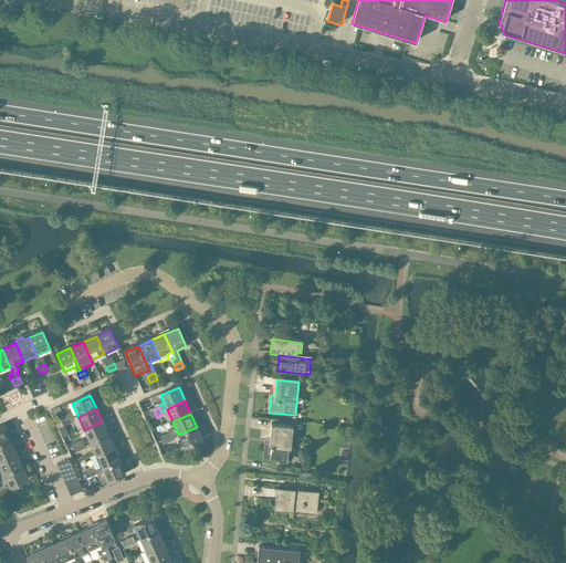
[(71,416),(64,418),(67,426),(74,424),(71,416)]
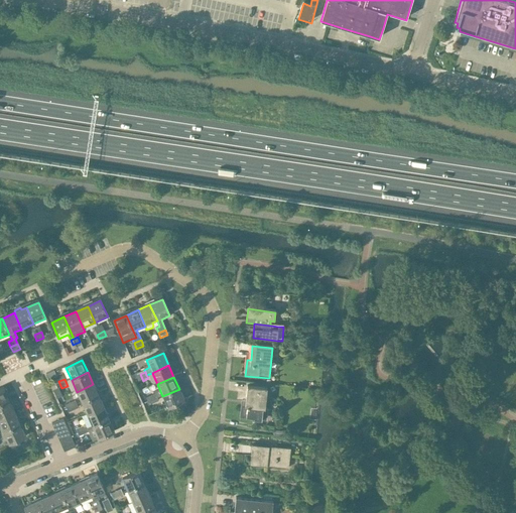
[(77,392),(82,404),(99,396),(93,384),(77,392)]
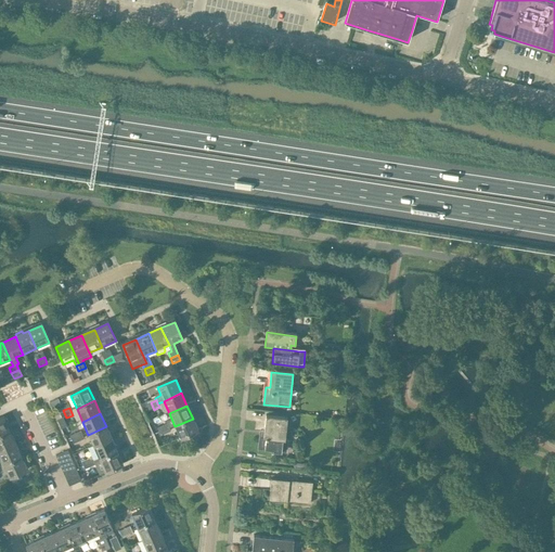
[(260,438),(259,450),(273,451),(273,452),(281,453),(283,441),(285,443),(287,420),(266,418),(263,438),(260,438)]
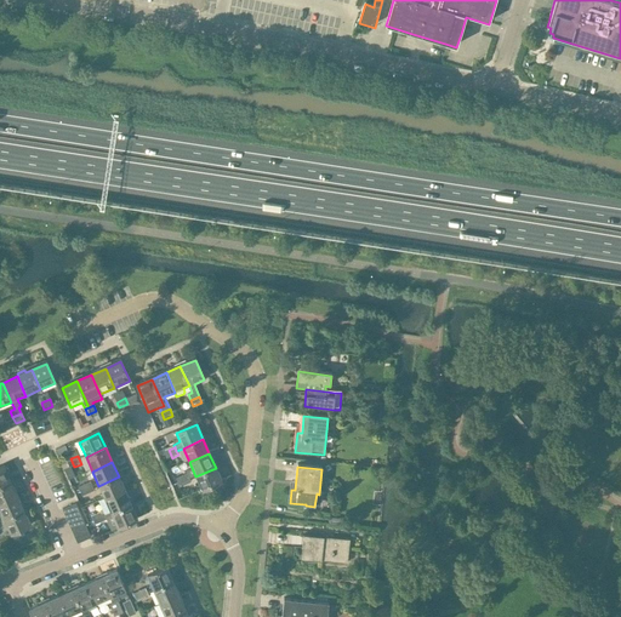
[(0,489),(11,484),(9,476),(10,476),(6,469),(5,470),(5,468),(0,470),(0,489)]
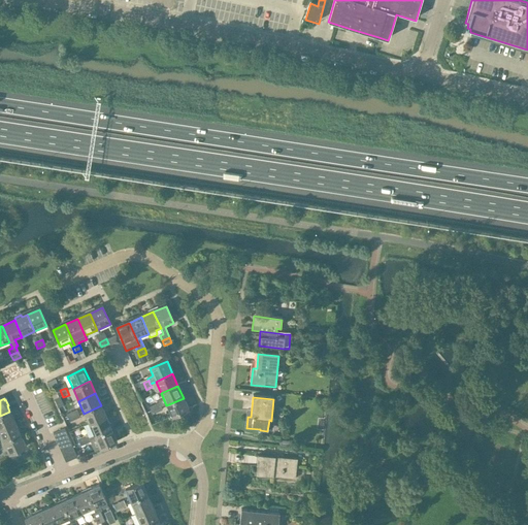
[(189,411),(184,398),(166,405),(172,418),(189,411)]
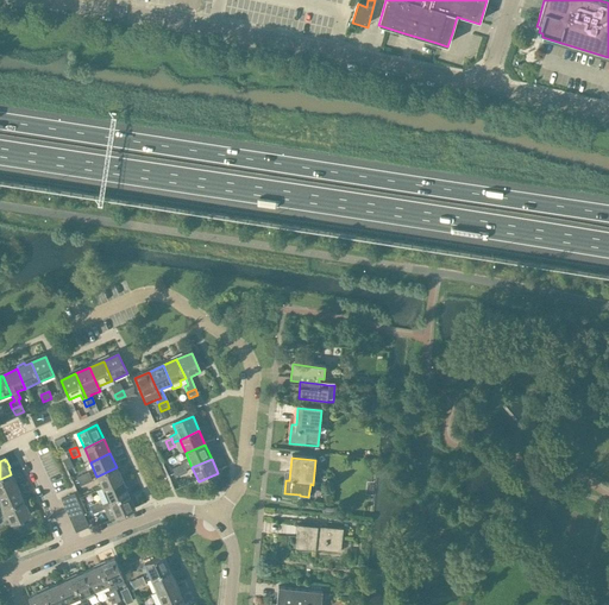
[(183,466),(177,468),(182,477),(188,474),(183,466)]
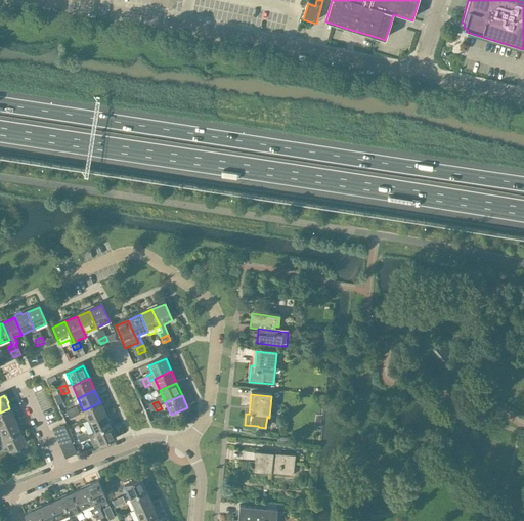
[(100,402),(83,410),(89,422),(105,415),(100,402)]
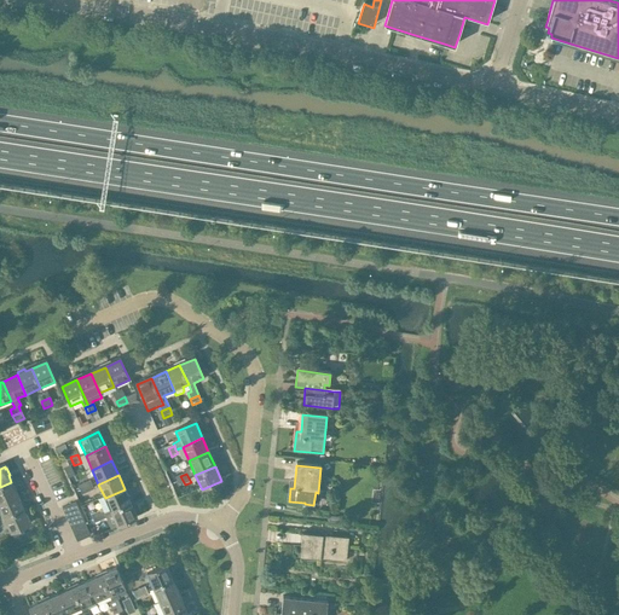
[(11,482),(0,487),(0,504),(17,497),(11,482)]
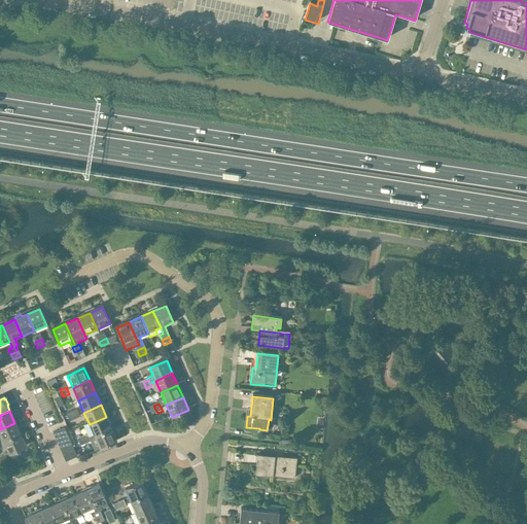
[(76,411),(71,414),(74,421),(80,418),(76,411)]
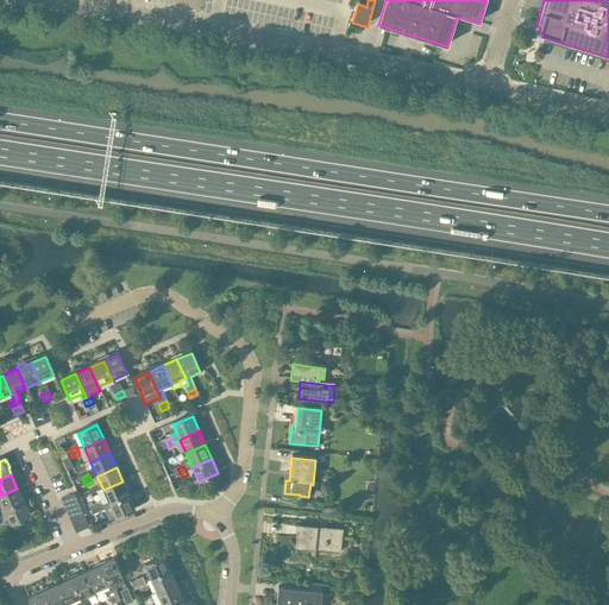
[(110,504),(129,496),(123,481),(104,490),(110,504)]
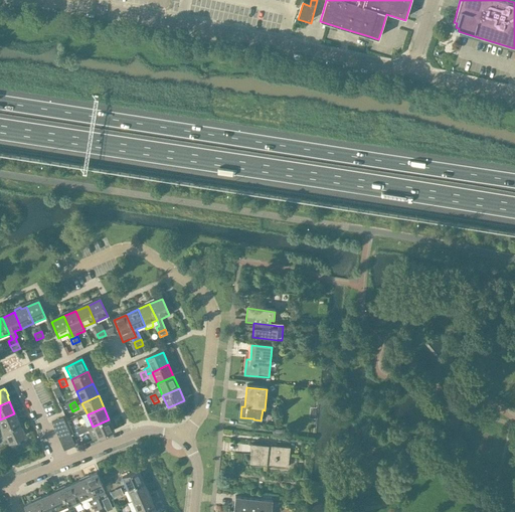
[(0,423),(1,428),(0,428),(0,434),(20,424),(14,413),(0,419),(0,423)]
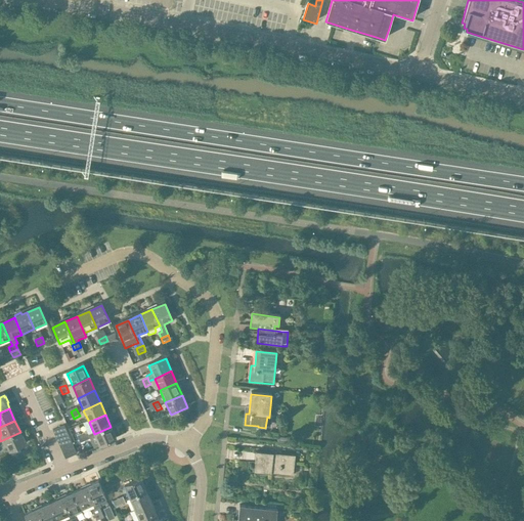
[(55,438),(67,433),(63,427),(52,432),(55,438)]
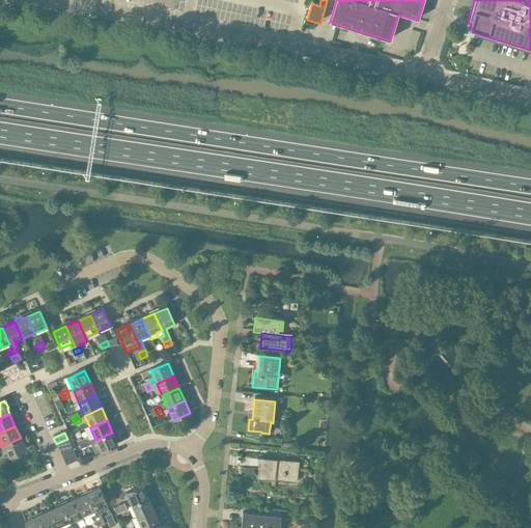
[(88,439),(83,441),(86,449),(91,446),(95,455),(101,452),(118,445),(112,433),(95,440),(89,442),(88,439)]
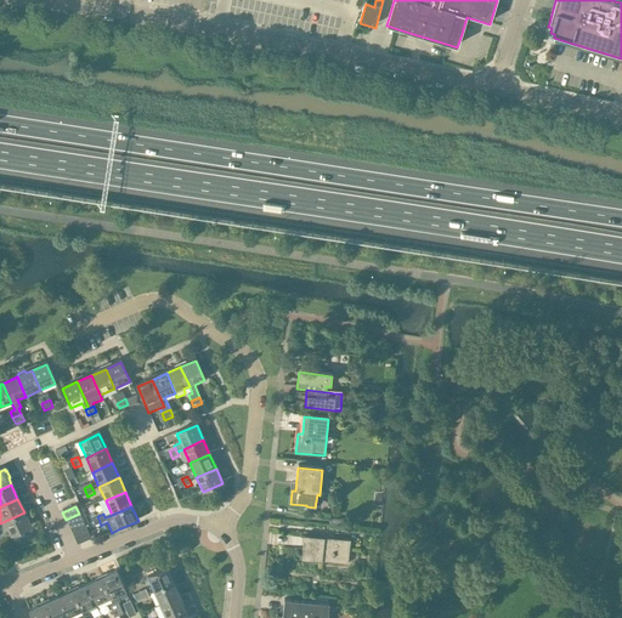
[(30,528),(24,512),(0,523),(0,529),(0,531),(1,531),(7,528),(11,537),(30,528)]
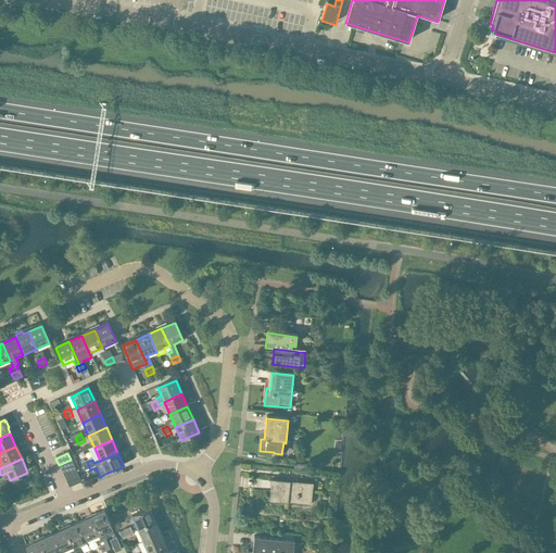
[(59,465),(61,470),(73,465),(71,460),(59,465)]
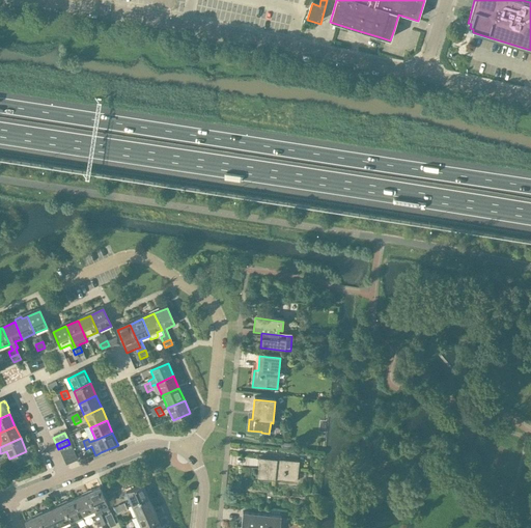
[(58,449),(61,455),(73,450),(70,444),(58,449)]
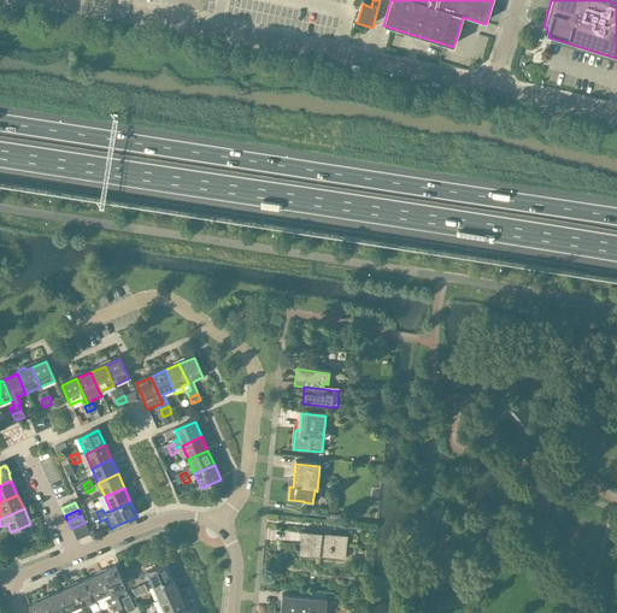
[(71,529),(74,535),(87,530),(84,523),(71,529)]
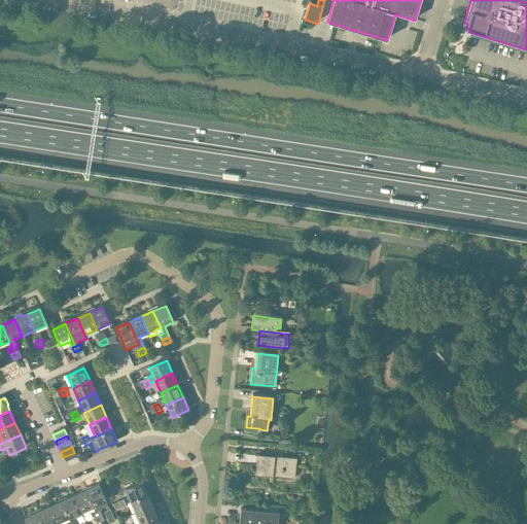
[(77,458),(74,453),(63,457),(66,463),(77,458)]
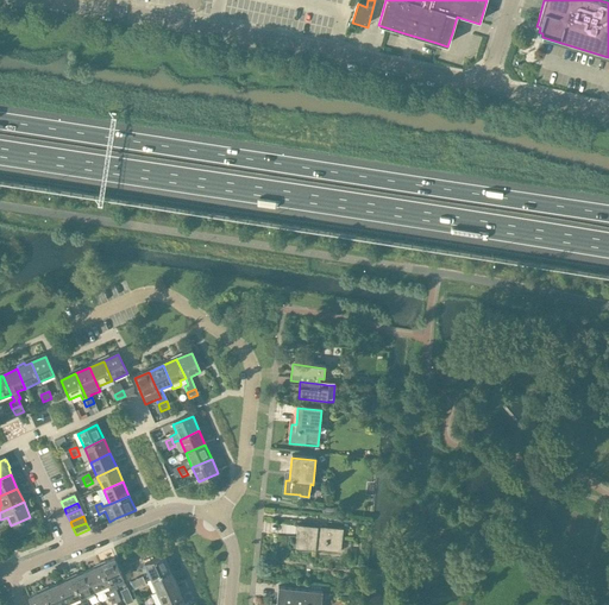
[(344,531),(297,525),(295,549),(340,555),(344,531)]
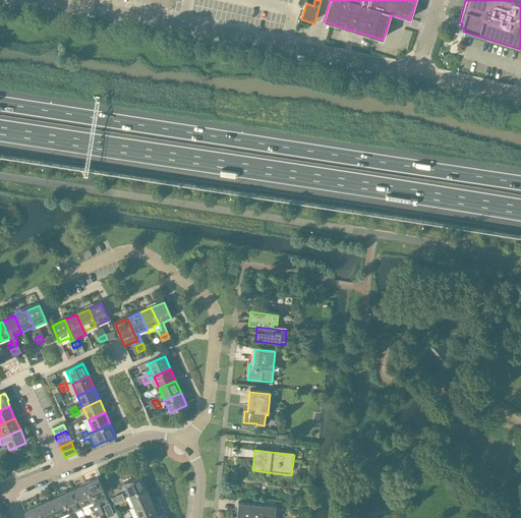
[(123,484),(129,497),(146,490),(139,477),(123,484)]
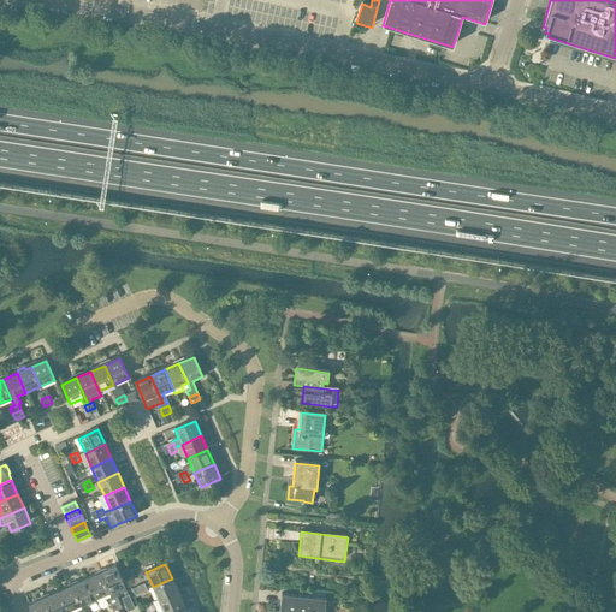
[(111,607),(119,604),(117,599),(119,598),(116,590),(124,587),(116,568),(101,574),(110,593),(112,600),(108,601),(111,607)]
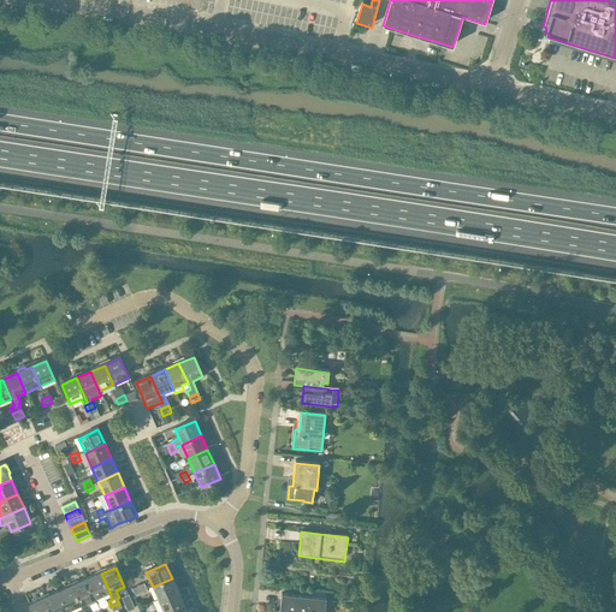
[(87,581),(95,600),(110,593),(101,574),(87,581)]
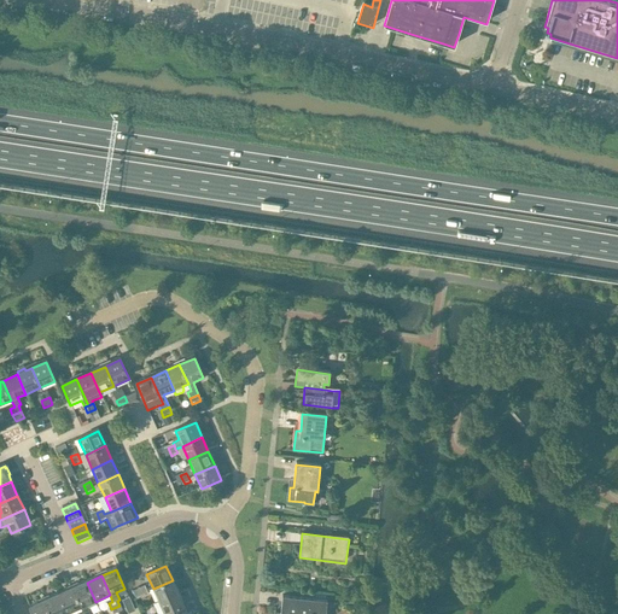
[(173,580),(153,589),(159,603),(179,594),(173,580)]
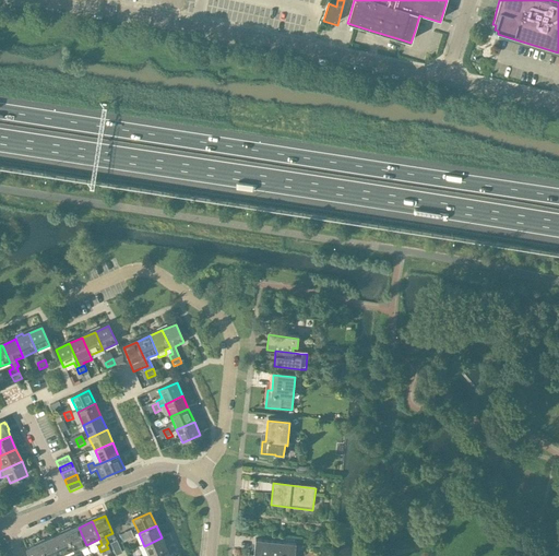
[(79,528),(66,533),(73,551),(75,555),(81,555),(78,548),(86,545),(79,528)]
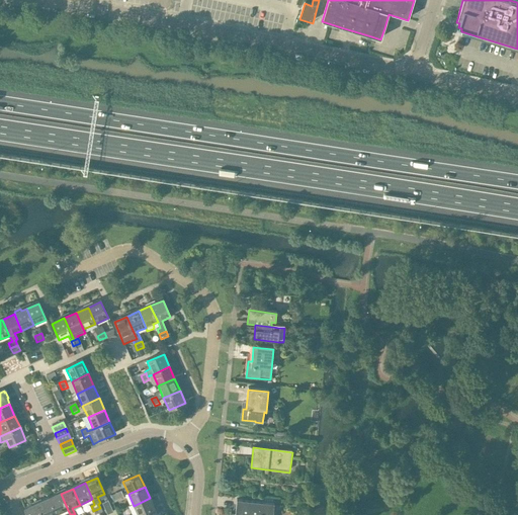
[(121,493),(115,495),(118,502),(124,500),(121,493)]
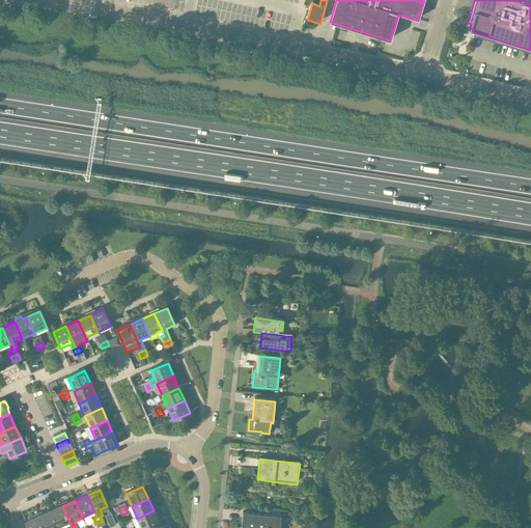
[(59,527),(70,523),(62,506),(50,511),(57,527),(59,527)]
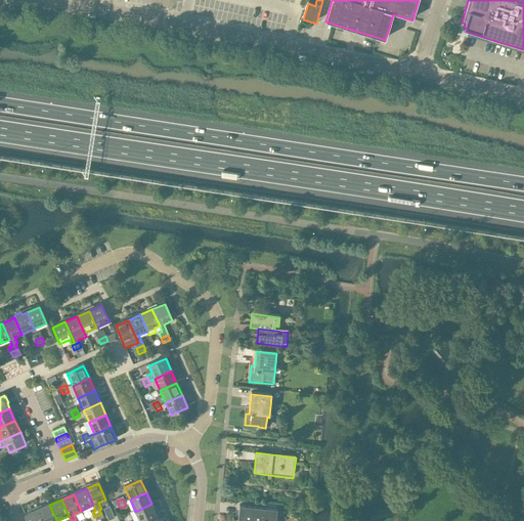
[(147,520),(157,516),(151,504),(135,512),(139,520),(147,520)]
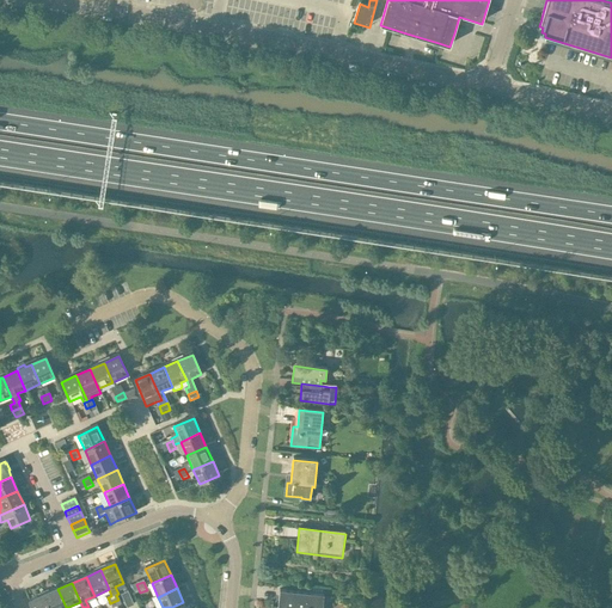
[(66,607),(57,589),(43,596),(48,607),(66,607)]
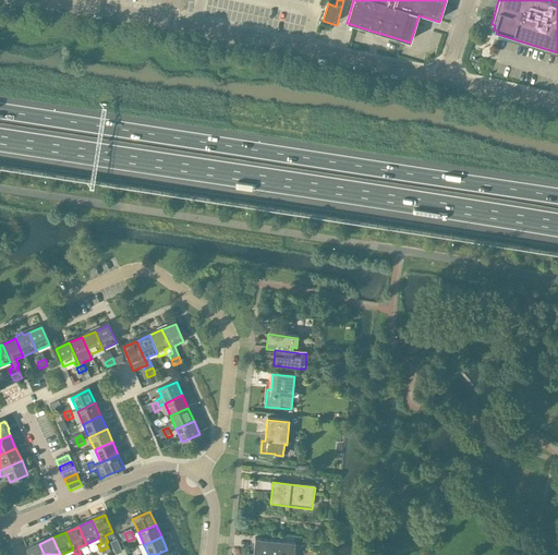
[(294,554),(295,544),(255,540),(253,554),(294,554)]
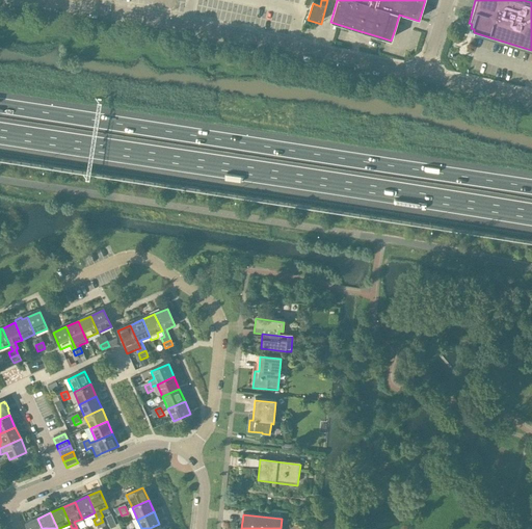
[(42,528),(37,519),(25,524),(27,528),(42,528)]
